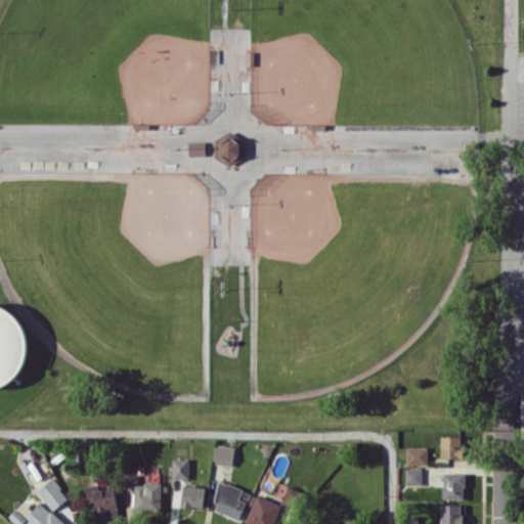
[(214,160),(214,141),(227,132),(243,140),(244,158),(230,168),(214,160)]
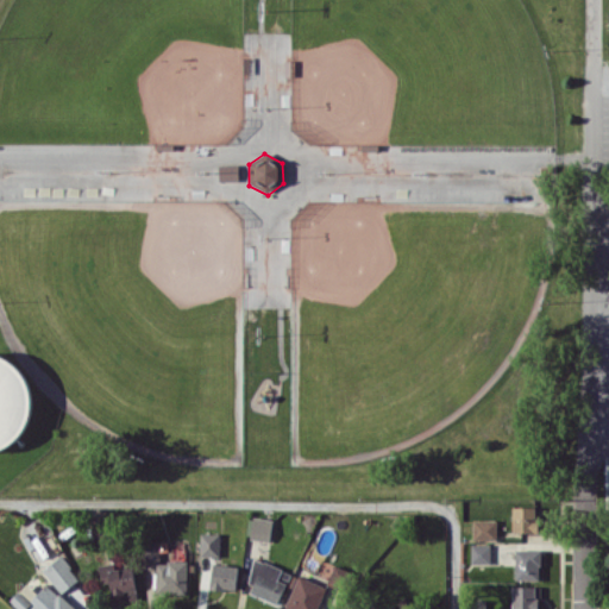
[(220,181),(239,180),(239,164),(219,164),(220,181)]
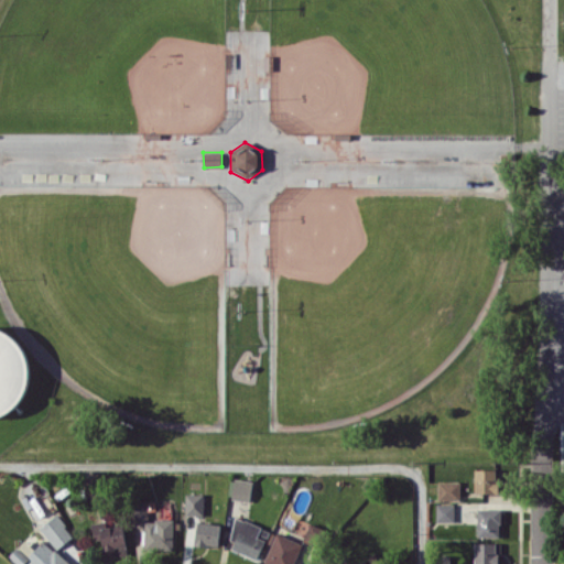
[(0,415),(18,415),(29,375),(28,339),(0,332),(0,415)]
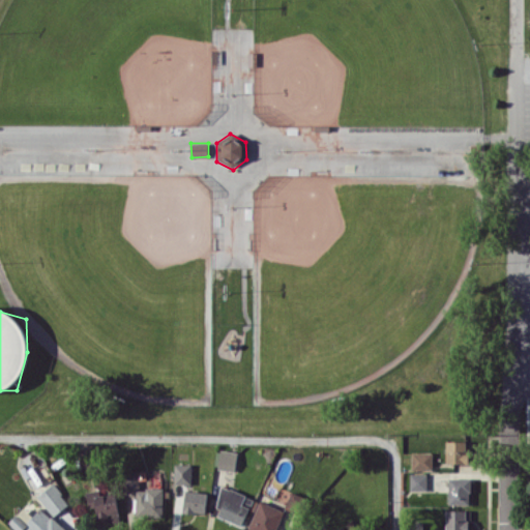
[(468,463),(467,440),(446,441),(446,463),(468,463)]
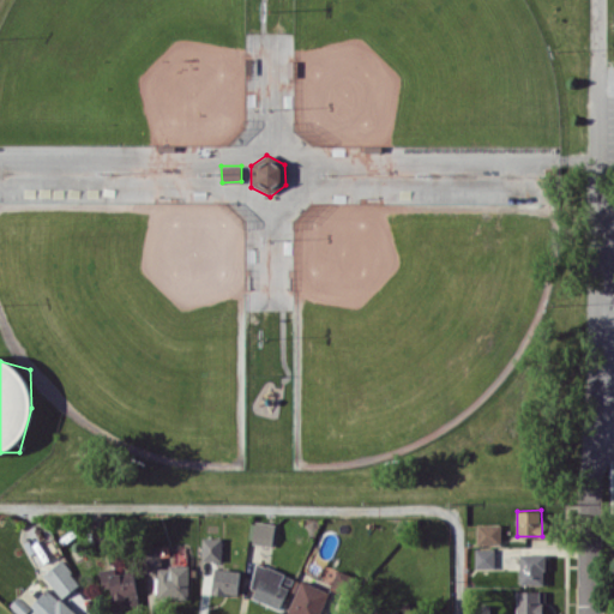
[(272,546),(276,524),(256,521),(252,542),(272,546)]
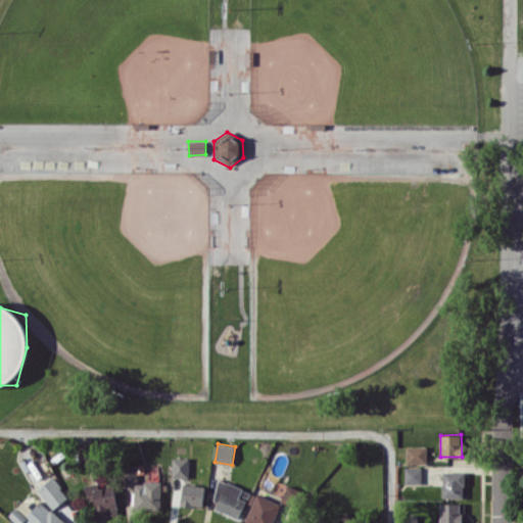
[(427,445),(407,445),(407,463),(427,463),(427,445)]
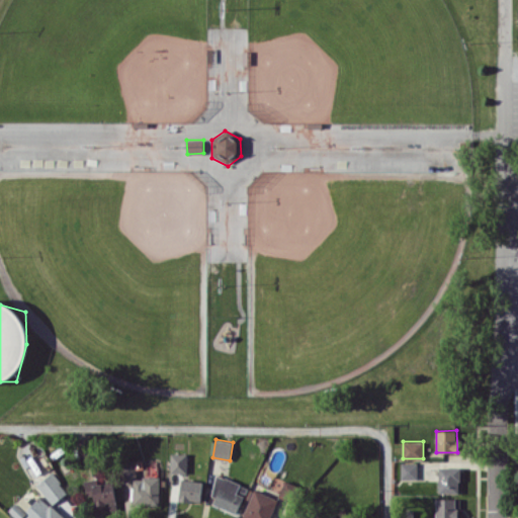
[(170,472),(187,472),(187,453),(171,452),(170,472)]
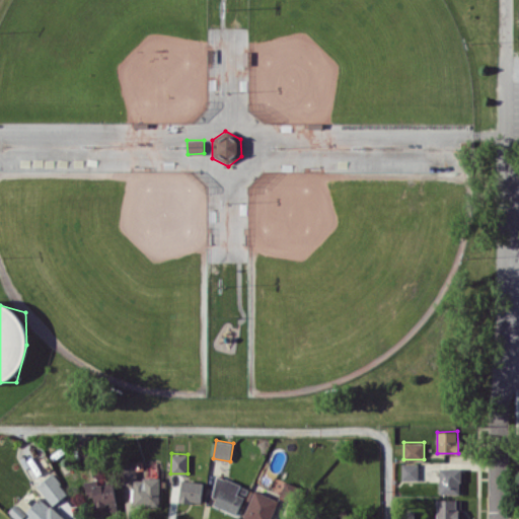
[(160,504),(159,477),(136,477),(136,463),(123,463),(123,483),(132,483),(133,504),(160,504)]
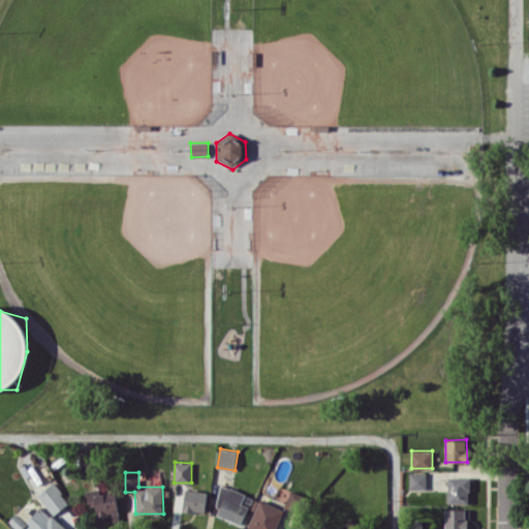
[(409,472),(409,490),(426,490),(426,472),(409,472)]
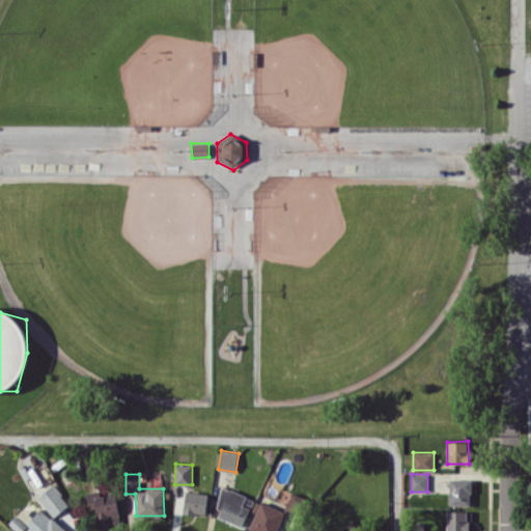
[(471,478),(449,478),(450,505),(471,505),(471,478)]
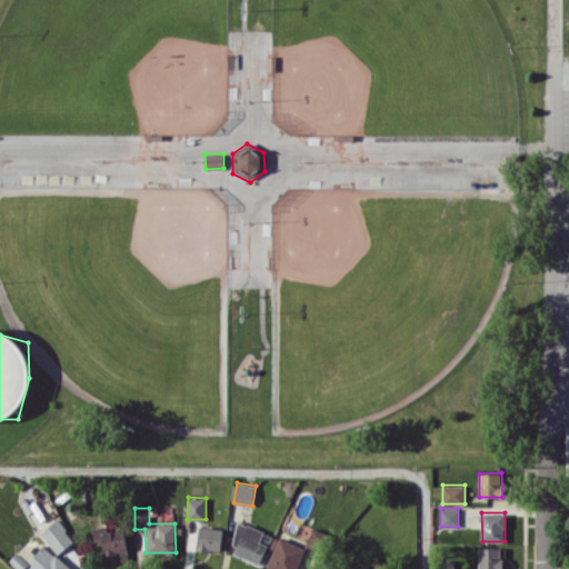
[(58,553),(75,540),(57,518),(40,532),(58,553)]
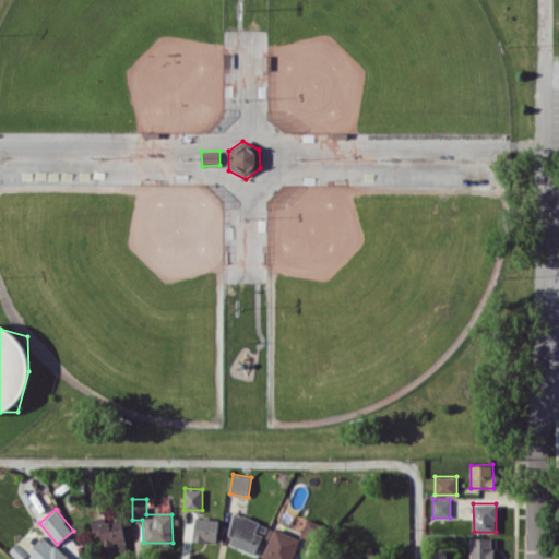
[(262,535),(254,532),(259,522),(238,513),(225,542),(254,555),(262,535)]
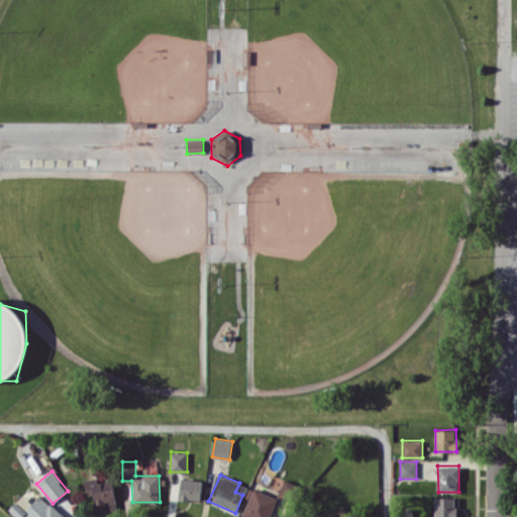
[(94,506),(115,504),(113,481),(97,483),(97,478),(85,479),(86,494),(93,494),(94,506)]
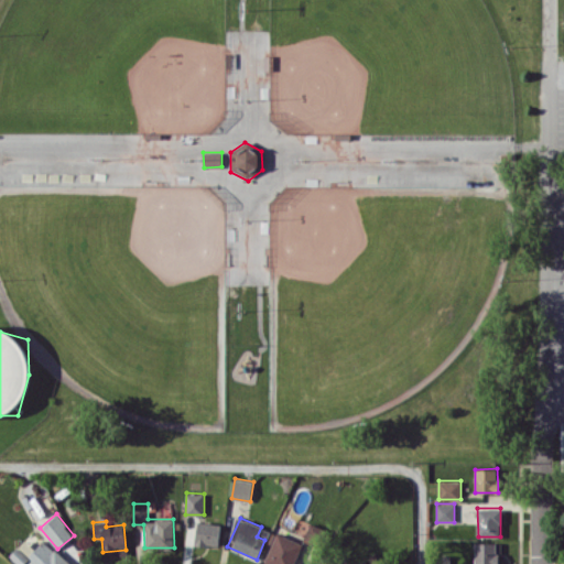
[(195,544),(218,546),(220,523),(197,521),(195,544)]
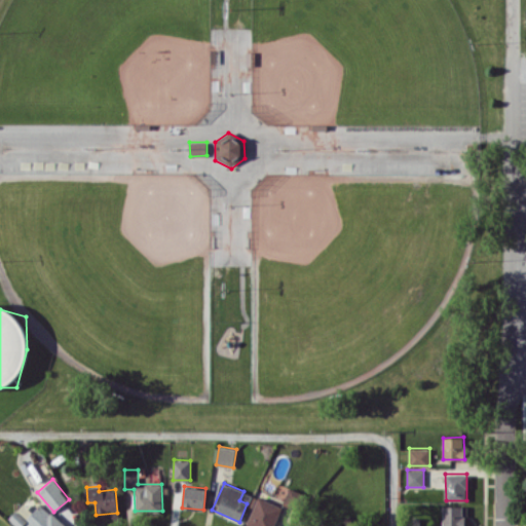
[(246,525),(247,525),(273,525),(283,508),(255,495),(250,505),(254,508),(246,525)]
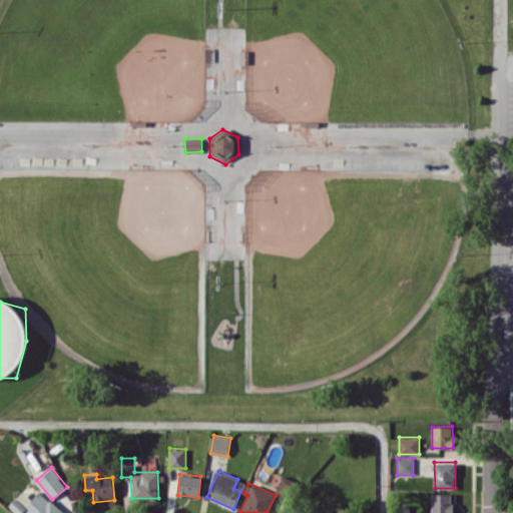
[(14,497),(8,506),(17,512),(66,512),(38,491),(26,506),(14,497)]
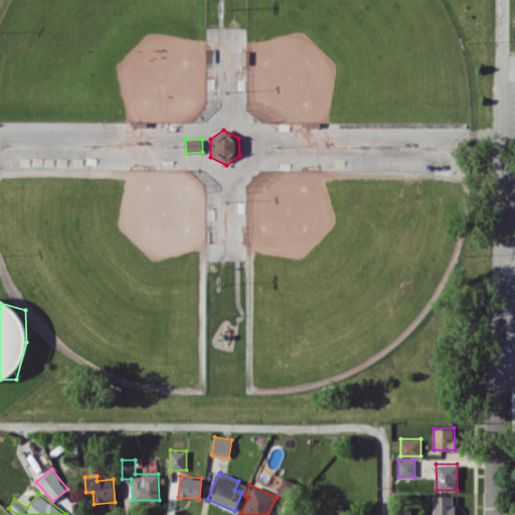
[(456,514),(457,495),(434,495),(433,514),(456,514)]
